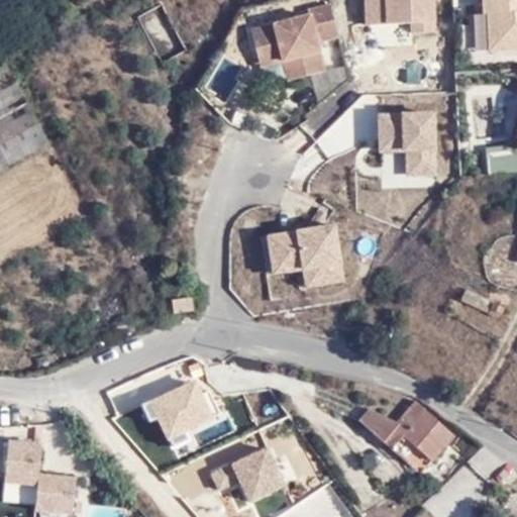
[(436,30),(435,0),(362,0),(363,30),(436,30)]
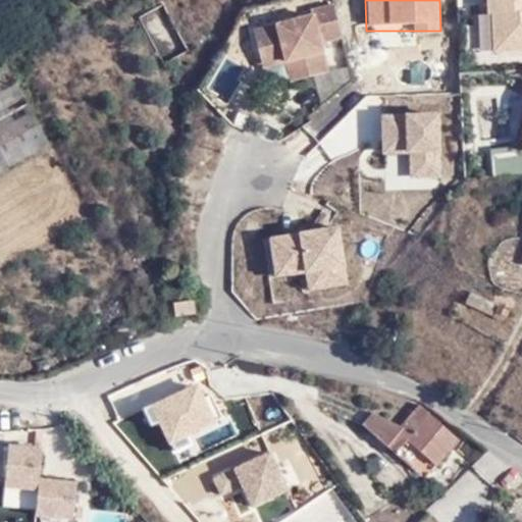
[(496,14),(498,50),(521,49),(521,0),(490,0),(491,15),(496,14)]
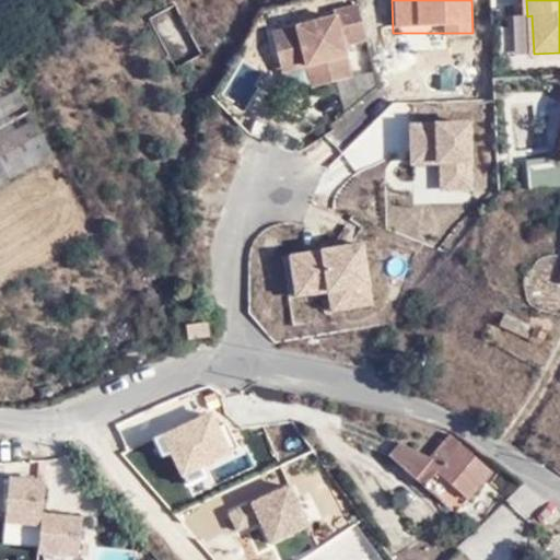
[(288,95),(375,70),(358,9),(270,34),(288,95)]
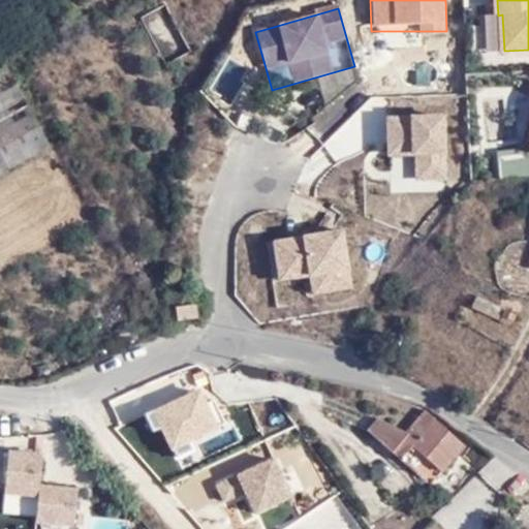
[(0,167),(55,136),(10,54),(0,59),(0,167)]
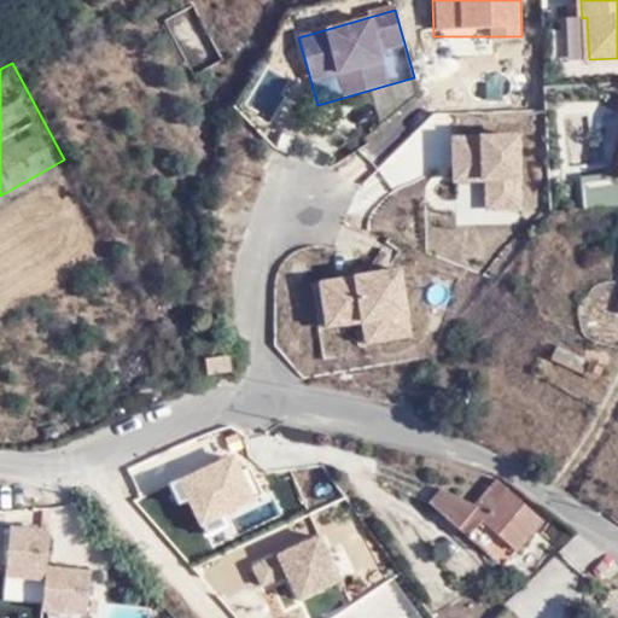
[(523,136),(454,136),(454,220),(523,220),(523,136)]
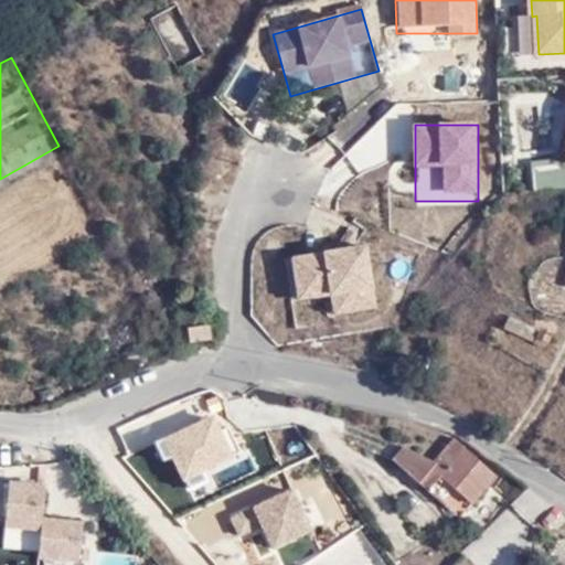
[(371,248),(291,255),(296,306),(323,304),(324,317),(376,312),(371,248)]
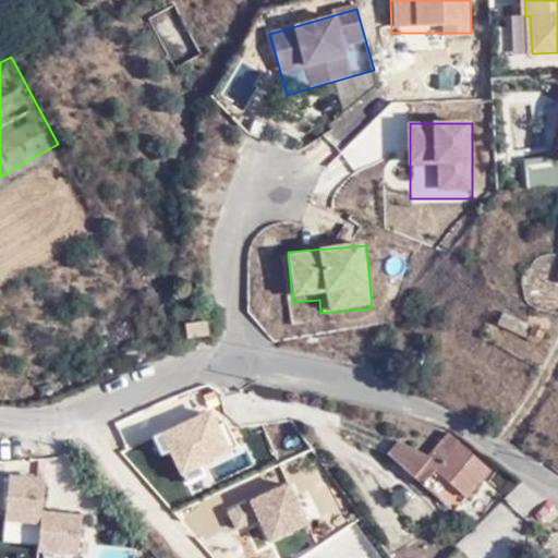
[(510,310),(504,306),(498,319),(542,339),(542,337),(547,326),(510,310)]
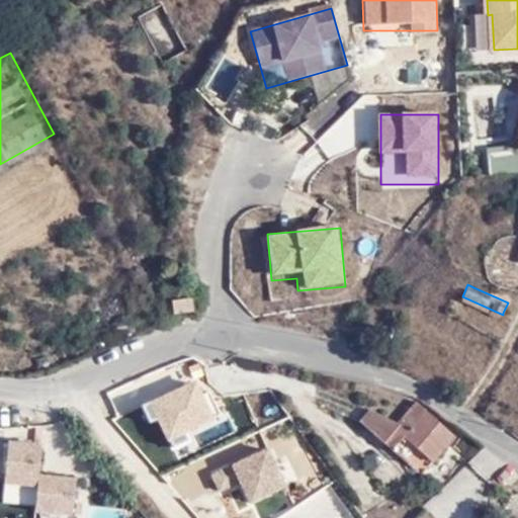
[(170,296),(171,314),(191,307),(189,293),(170,296)]
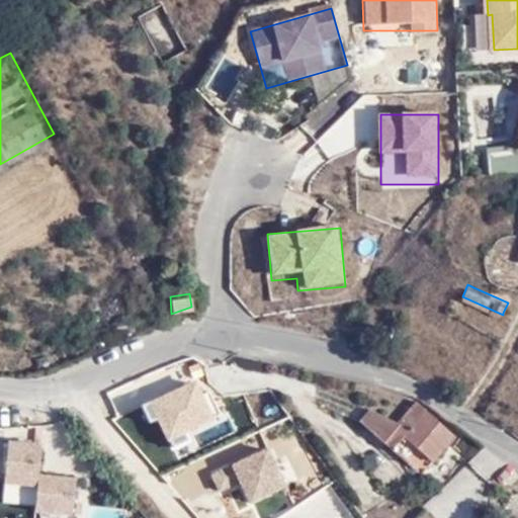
[(397,426),(406,435),(430,459),(452,435),(418,402),(400,420),(364,408),(356,419),(383,442),(397,426)]
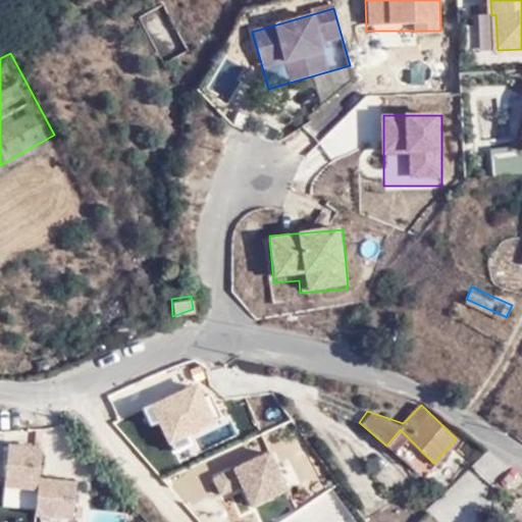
[(394,454),(409,438),(400,429),(386,446),(394,454)]
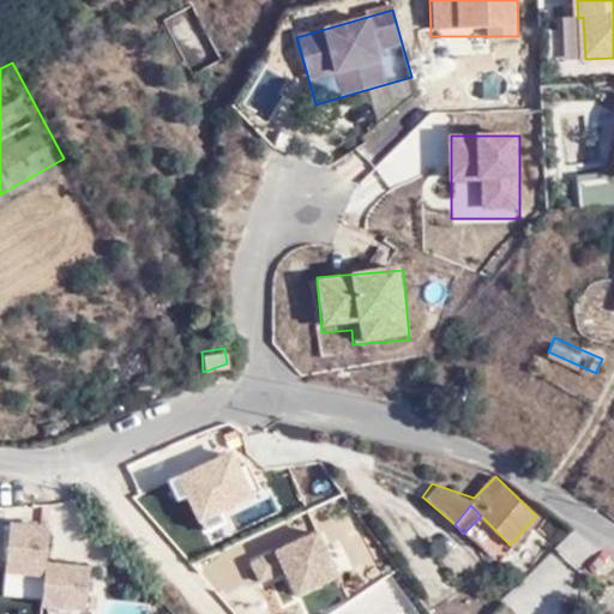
[(53,527),(6,524),(2,573),(44,575),(41,608),(89,612),(91,565),(50,559),(53,527)]
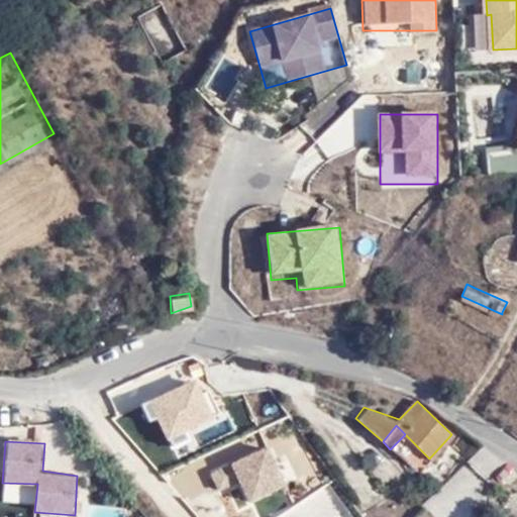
[(269,447),(210,474),(229,516),(244,516),(291,497),(269,447)]
